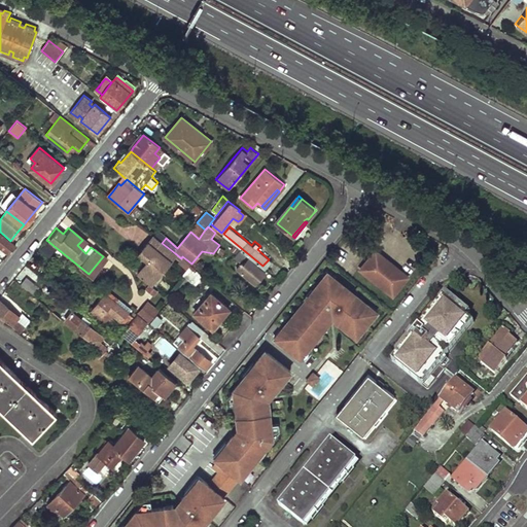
[(0,246),(8,253),(11,250),(15,245),(10,241),(0,232),(0,246)]
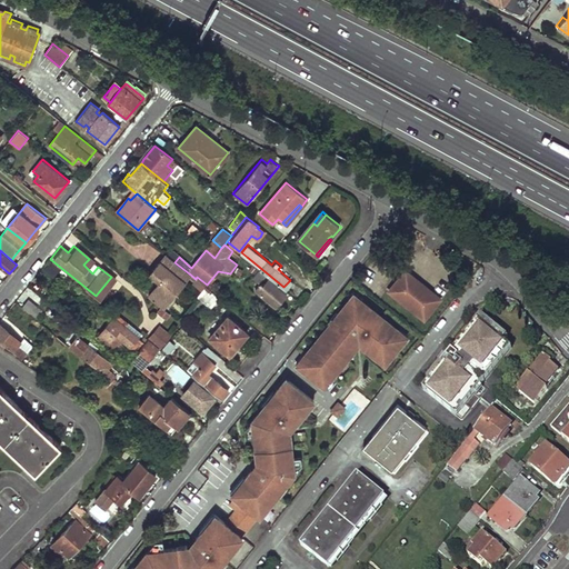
[(179,257),(171,250),(168,256),(175,262),(179,257)]
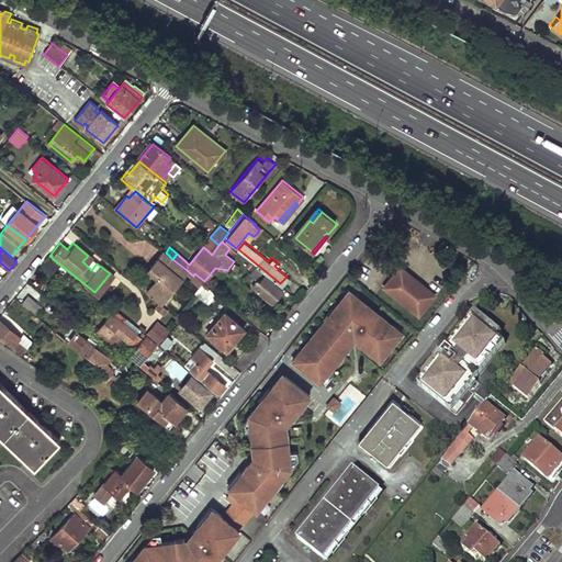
[(157,278),(145,293),(159,304),(187,270),(172,259),(166,253),(165,251),(149,271),(157,278)]
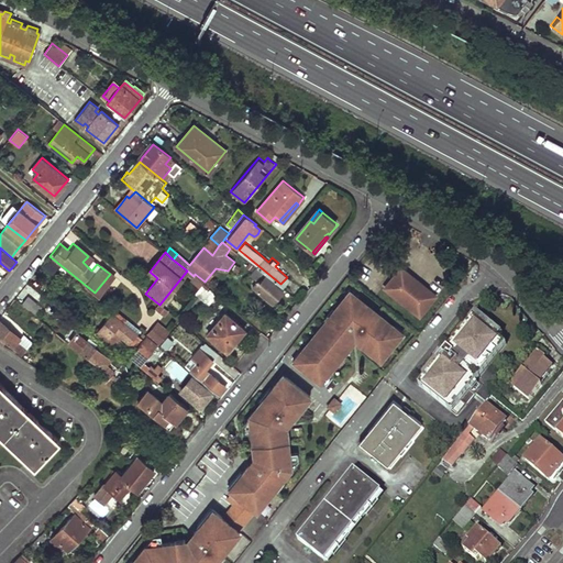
[(400,266),(382,288),(388,290),(397,278),(397,279),(399,277),(401,276),(403,275),(405,275),(406,275),(409,276),(428,290),(426,294),(432,299),(419,316),(419,318),(437,296),(400,266)]
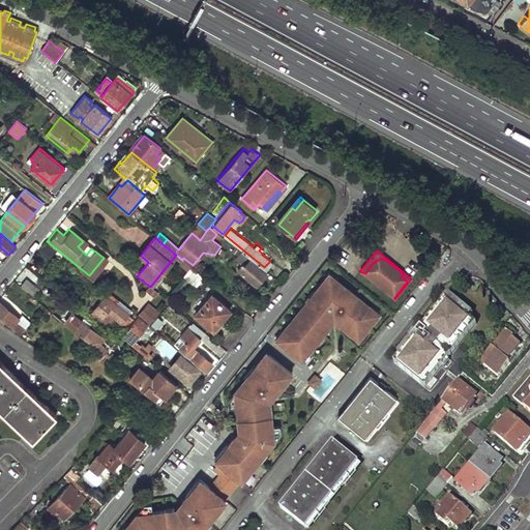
[(374,262),(365,273),(394,297),(407,282),(401,276),(403,273),(385,260),(382,259),(381,259),(379,259),(378,260),(376,261),(374,263),(374,262)]
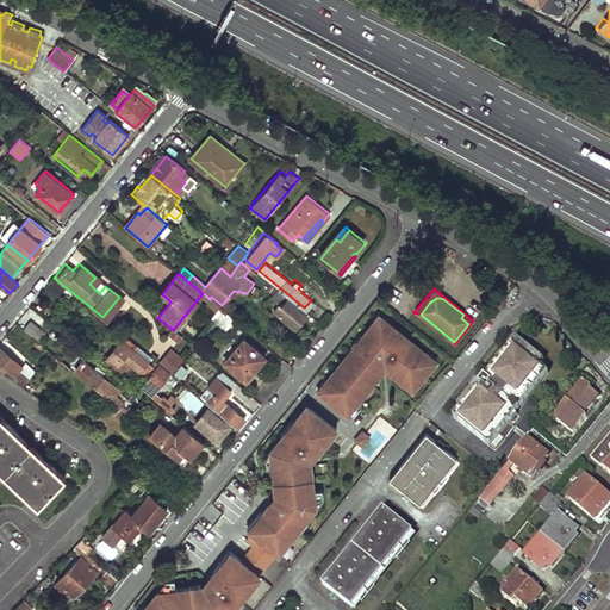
[(279,304),(273,311),(296,329),(306,316),(287,299),(282,305),(279,304)]
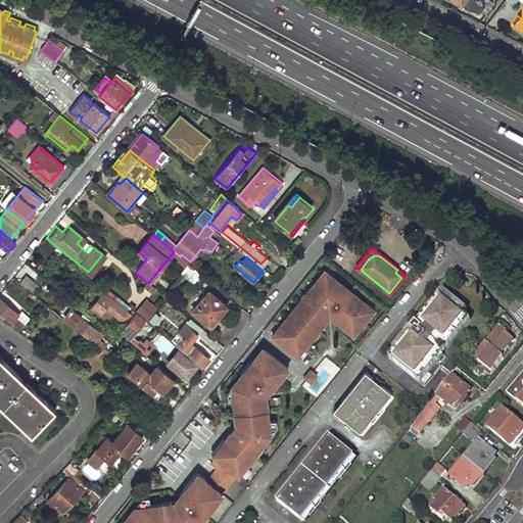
[(184,260),(176,270),(188,280),(196,271),(184,260)]
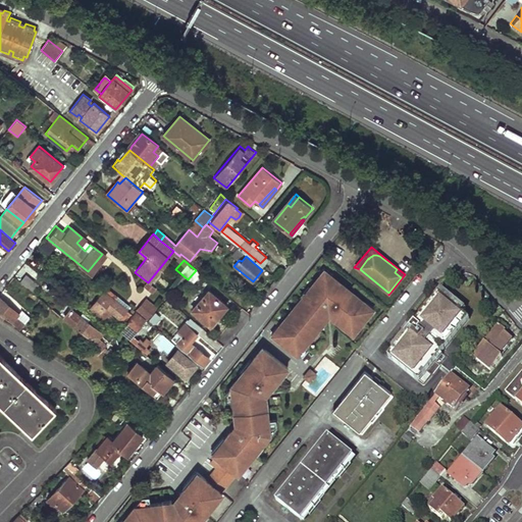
[(360,269),(354,267),(388,295),(388,293),(360,269)]
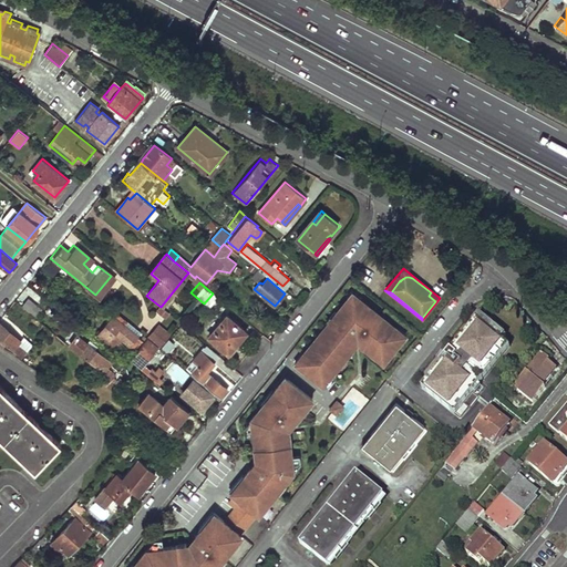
[(24,299),(21,302),(38,317),(42,310),(27,296),(24,299)]
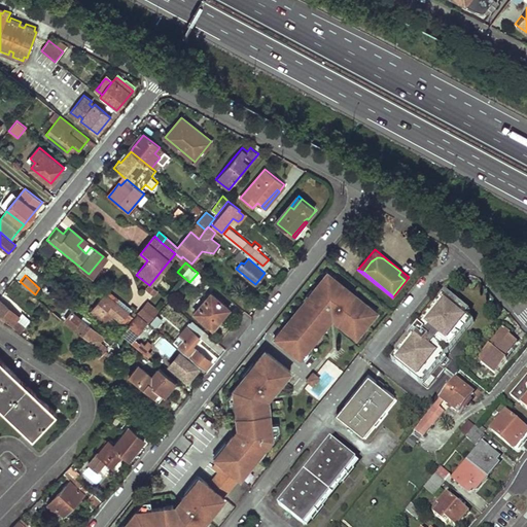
[(367,305),(331,276),(328,280),(324,277),(313,291),(315,292),(303,307),(302,305),(283,327),(286,330),(278,341),(300,359),(326,326),(324,324),(329,317),(332,319),(346,330),(349,328),(358,336),(375,315),(365,308),(367,305)]
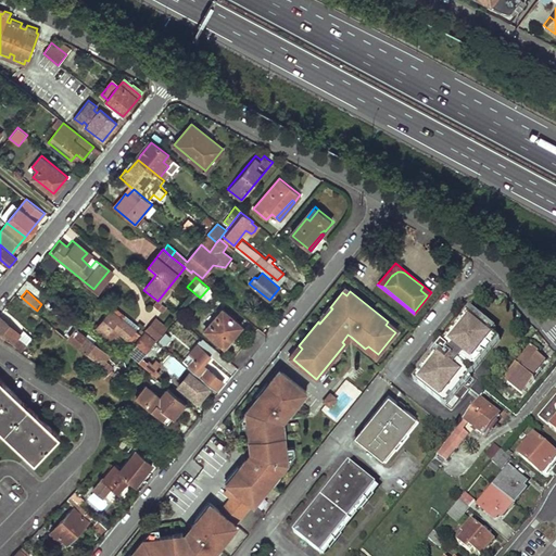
[(158,301),(153,305),(162,312),(165,307),(158,301)]
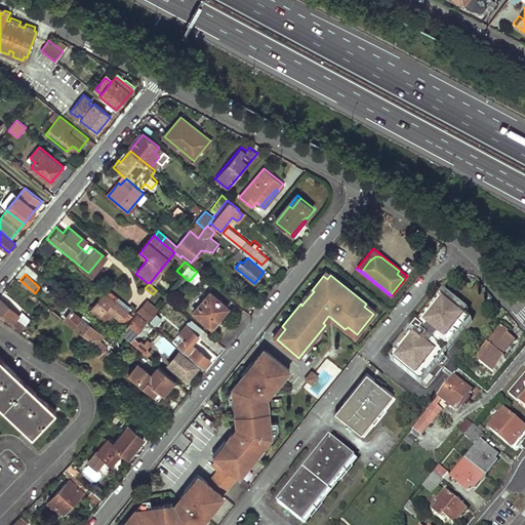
[(391,359),(426,387),(428,387),(444,366),(453,374),(471,352),(461,346),(471,335),(465,330),(473,321),(466,315),(469,310),(444,289),(443,291),(438,298),(439,299),(391,359)]
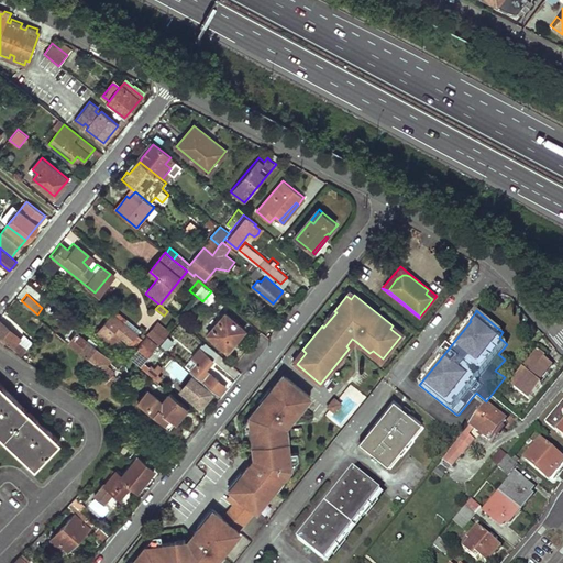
[(111,315),(97,332),(106,340),(113,331),(133,346),(141,339),(124,324),(127,321),(117,313),(113,317),(111,315)]
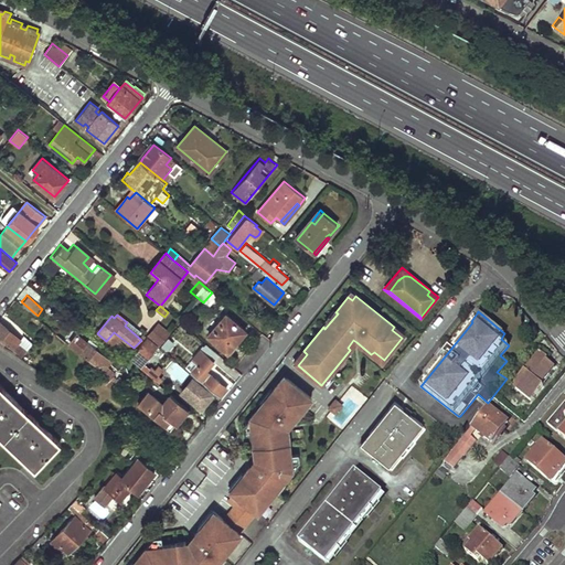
[(225,315),(208,336),(227,351),(234,344),(231,342),(242,329),(225,315)]
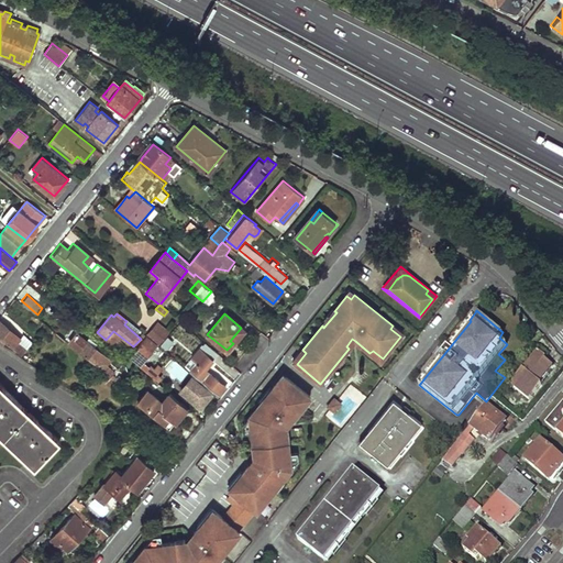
[(0,337),(13,349),(18,343),(21,339),(12,332),(0,321),(0,337)]
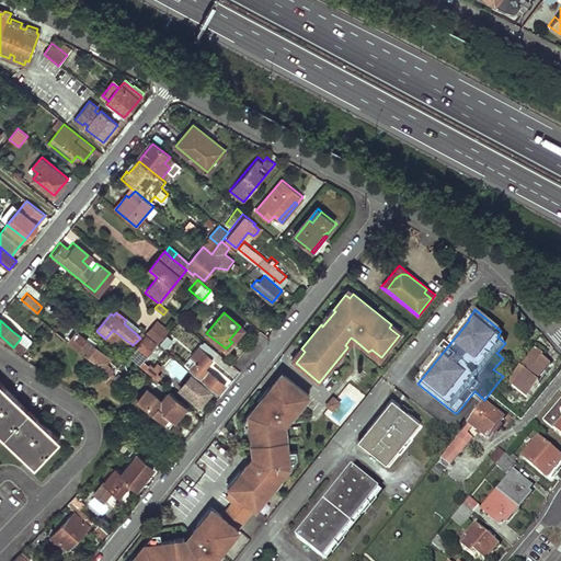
[(157,322),(147,333),(157,343),(168,331),(157,322)]
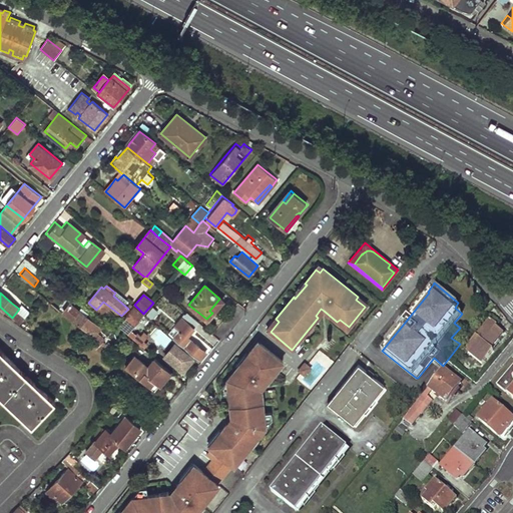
[(16,313),(23,320),(27,316),(30,312),(15,299),(11,303),(19,309),(16,313)]
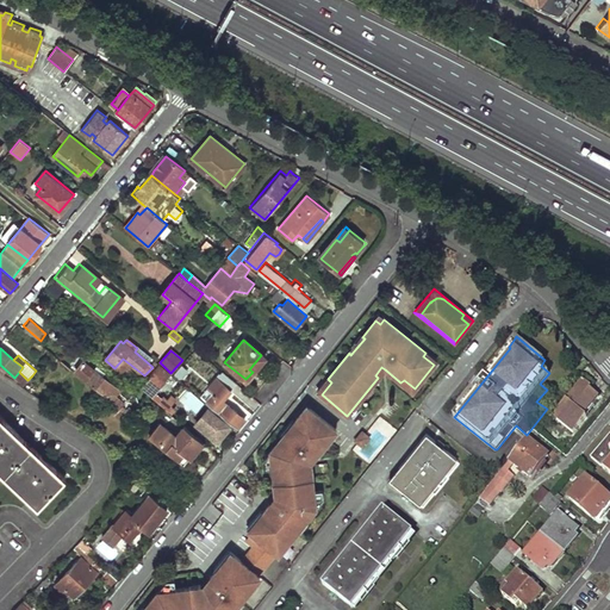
[(54,371),(63,379),(72,368),(62,360),(54,371)]
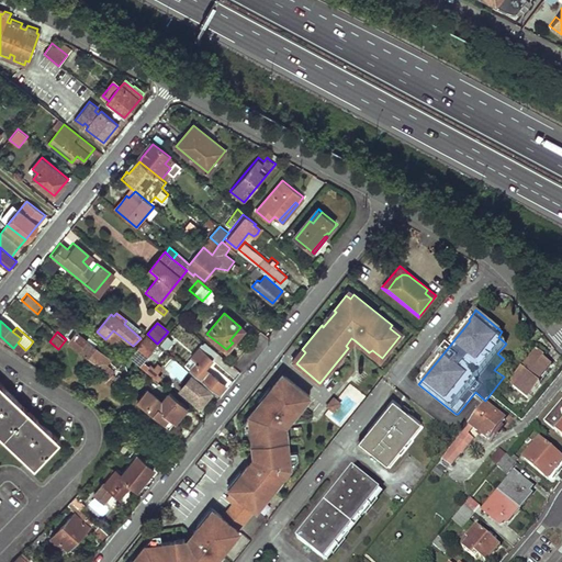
[(76,334),(69,343),(101,369),(108,361),(76,334)]
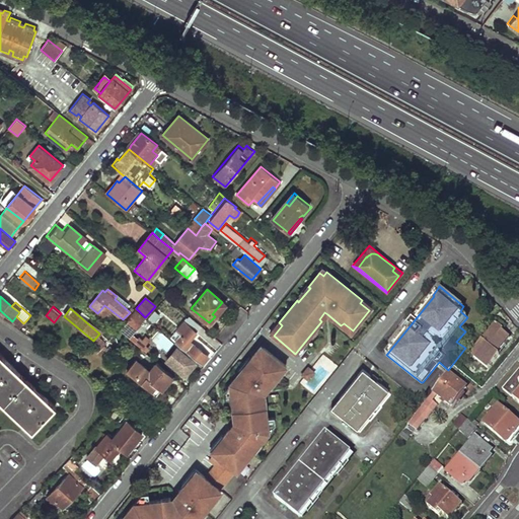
[(160,316),(153,310),(147,317),(154,324),(160,316)]
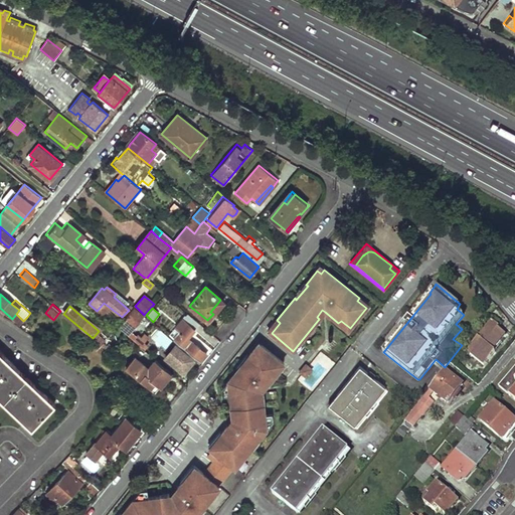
[(134,309),(119,328),(128,335),(143,316),(134,309)]
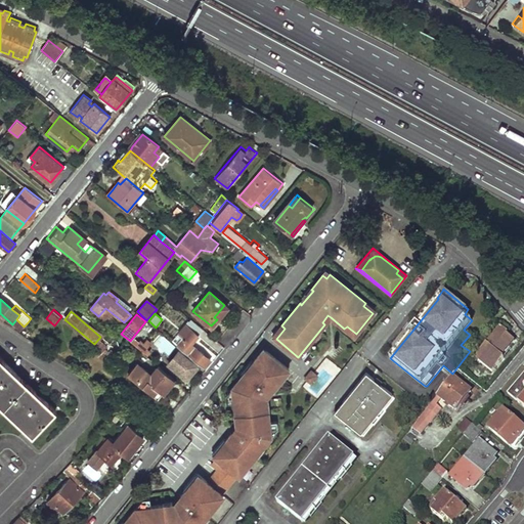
[(328,315),(322,322),(324,324),(331,317),(328,315)]
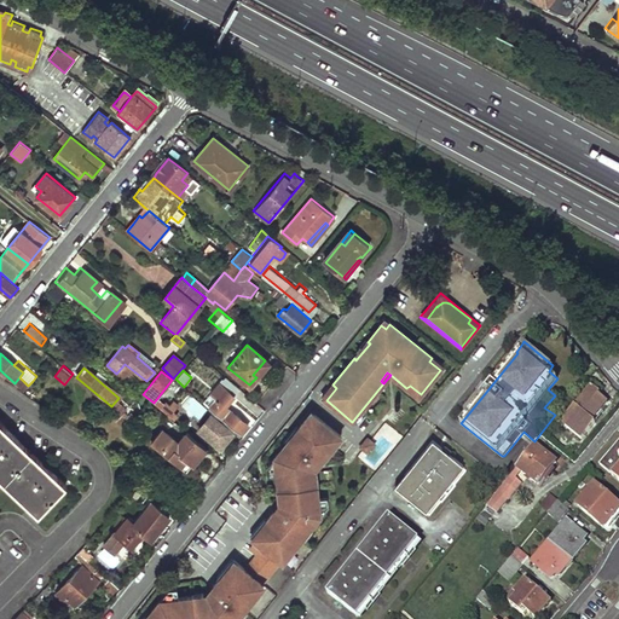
[(225,376),(203,403),(241,433),(248,423),(226,405),(239,389),(225,376)]
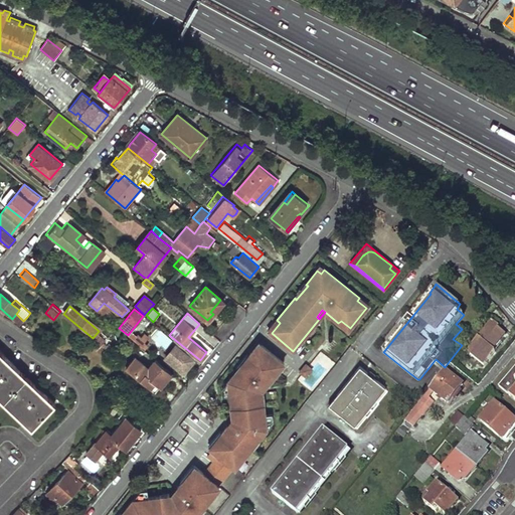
[(16,314),(12,319),(20,325),(23,321),(16,314)]
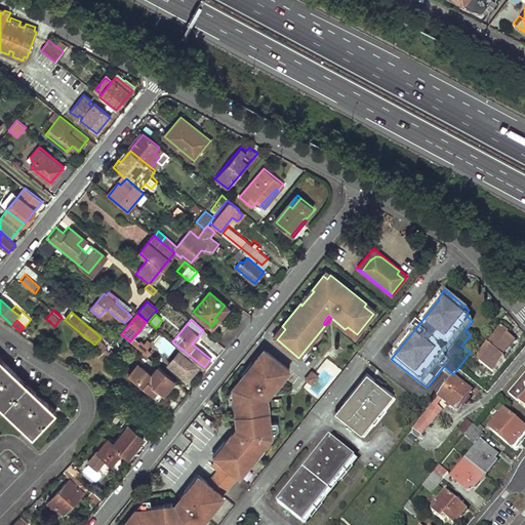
[(509,332),(502,327),(477,358),(493,371),(505,358),(503,356),(515,341),(508,334),(509,332)]
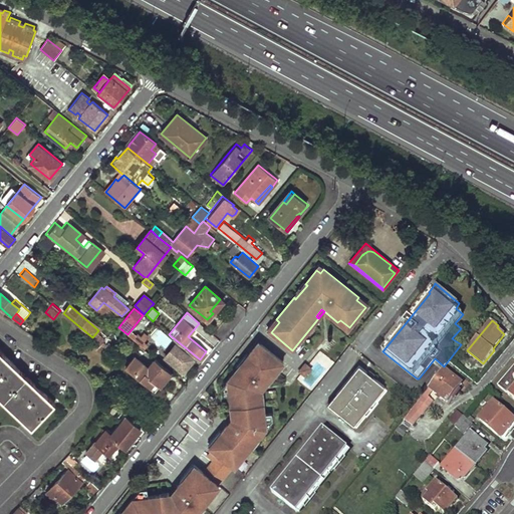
[(160,328),(151,336),(163,350),(172,342),(160,328)]
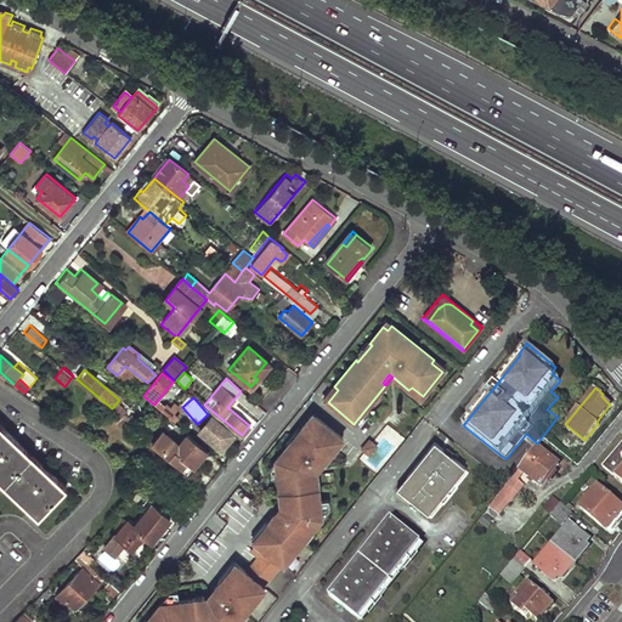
[(173,405),(165,414),(170,418),(177,408),(173,405)]
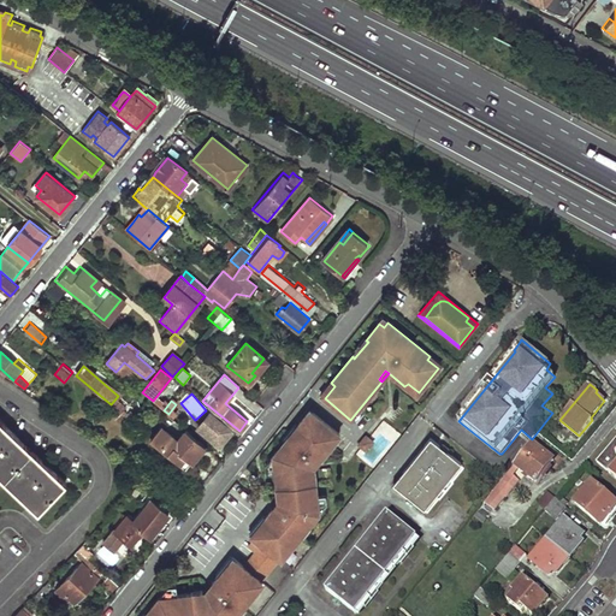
[(116,402),(111,408),(123,418),(125,414),(123,412),(124,409),(116,402)]
